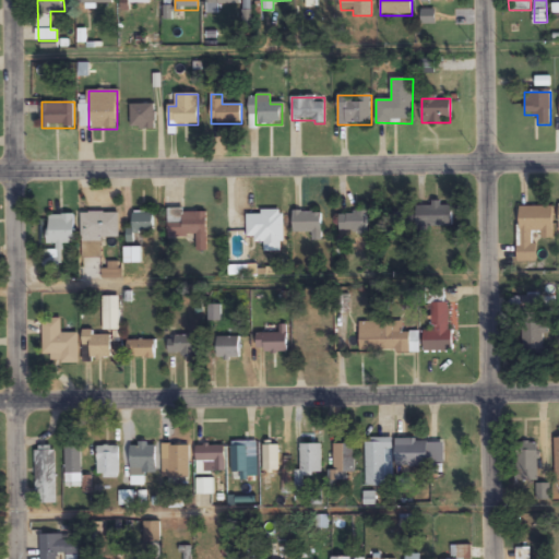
[(130,130),(154,130),(155,105),(131,105),(130,130)]
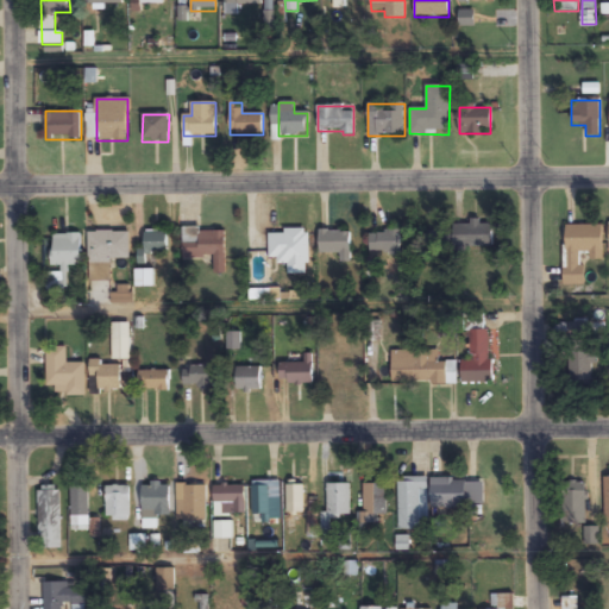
[(493,246),(493,224),(451,224),(451,232),(427,232),(427,248),(493,246)]
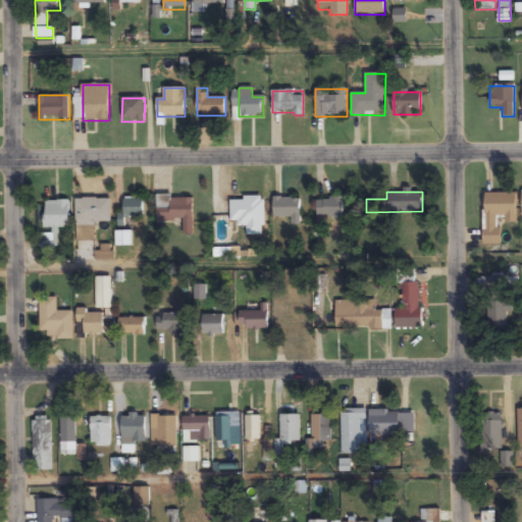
[(484,245),(501,245),(501,222),(516,222),(516,193),(484,193),(484,245)]
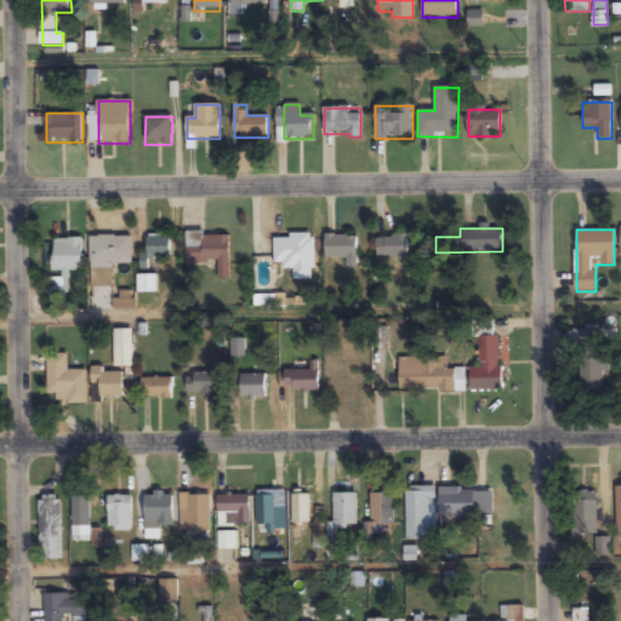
[(229,265),(251,265),(251,235),(187,235),(187,263),(218,263),(218,279),(229,279),(229,265)]
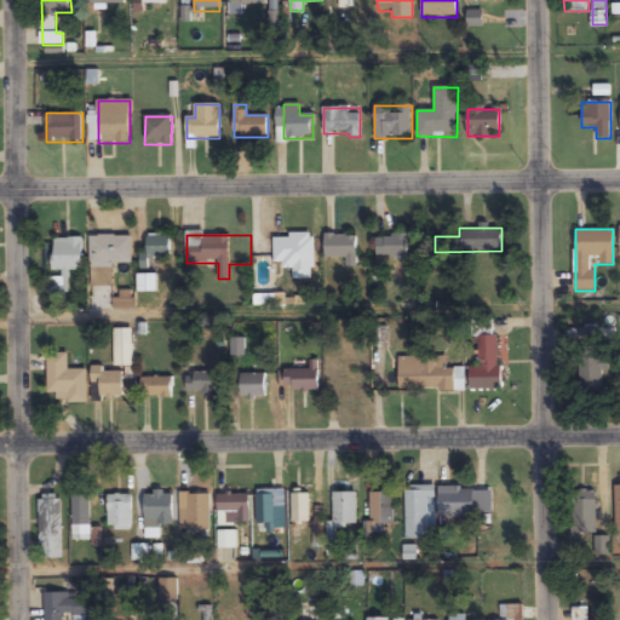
[(325,259),(356,259),(356,235),(325,235),(325,259)]
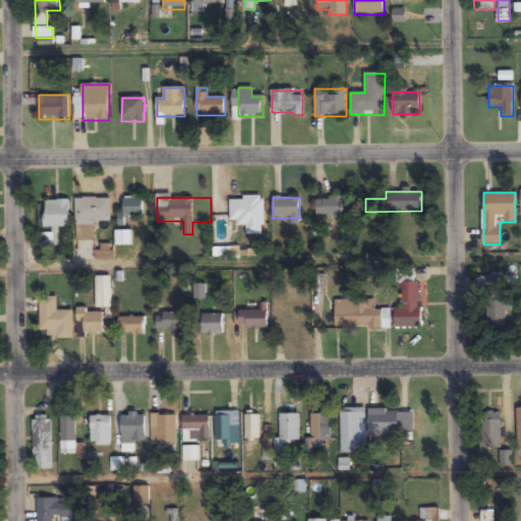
[(76,198),(76,239),(95,240),(95,225),(110,225),(111,198),(76,198)]
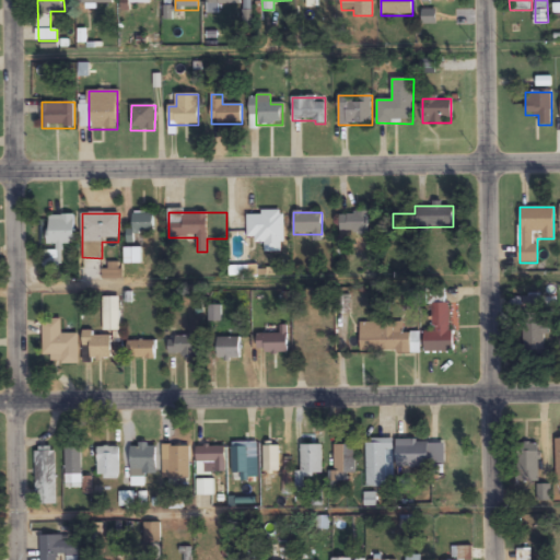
[(140,238),(140,232),(154,233),(154,213),(132,213),(131,238),(140,238)]
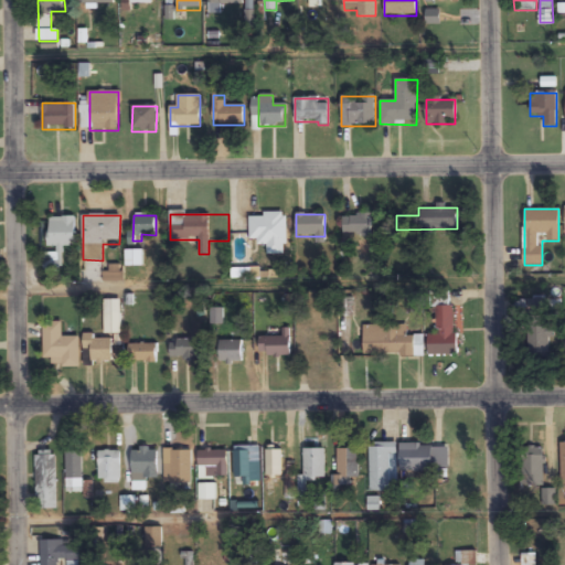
[(249,243),(267,243),(267,255),(286,255),(286,215),(249,215),(249,243)]
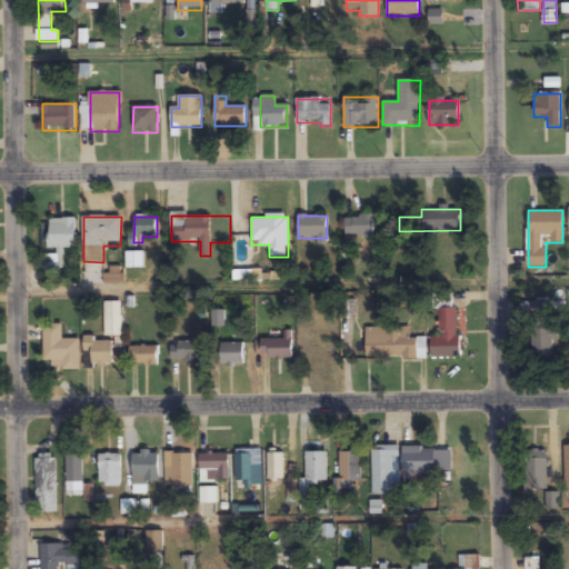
[(375,217),(346,217),(346,238),(375,238),(375,217)]
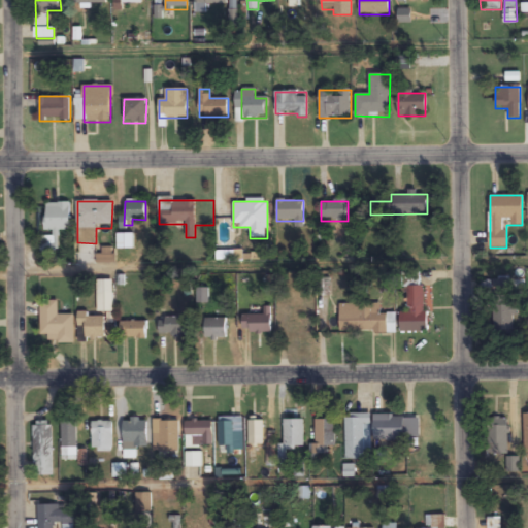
[(70,231),(70,203),(45,203),(45,231),(70,231)]
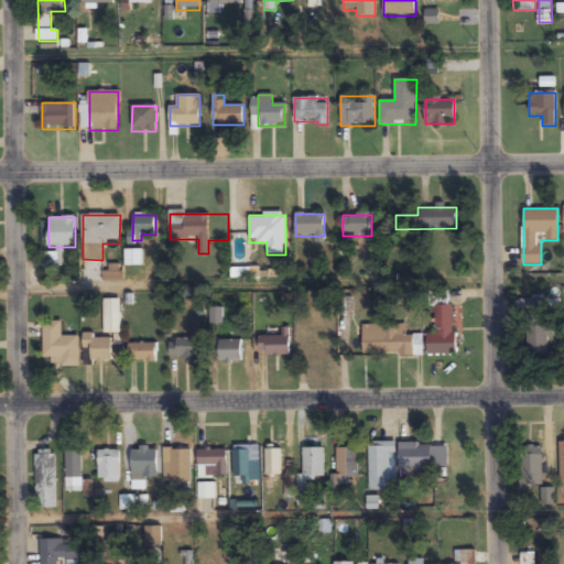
[(427,334),(427,355),(455,355),(455,305),(435,305),(435,334),(427,334)]
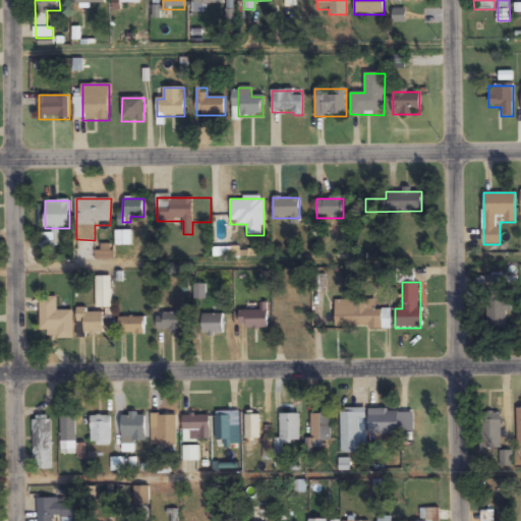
[(206,285),(194,285),(194,299),(206,299),(206,285)]
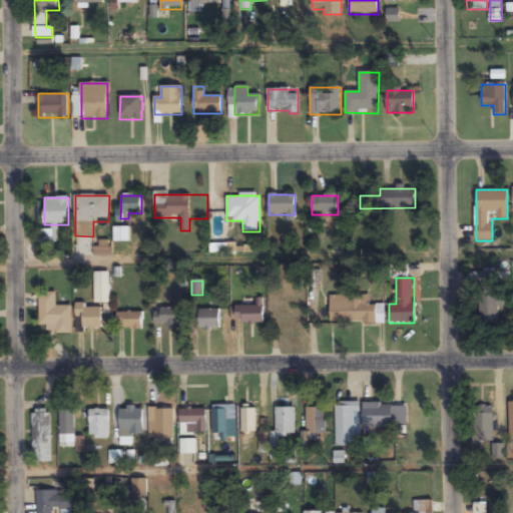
[(479,325),(498,325),(498,288),(479,288),(479,325)]
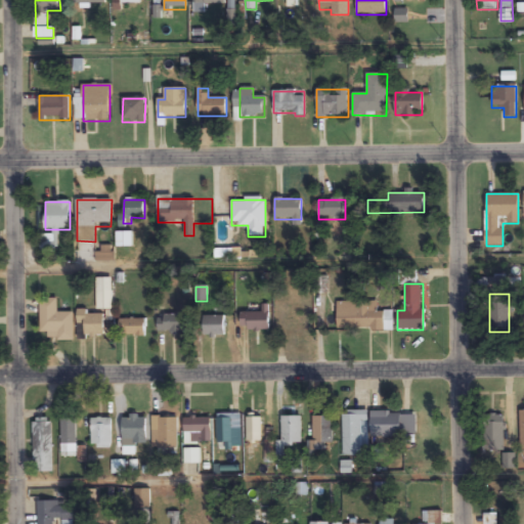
[(74,312),(57,313),(57,299),(40,299),(40,333),(47,333),(48,341),(74,341),(74,312)]
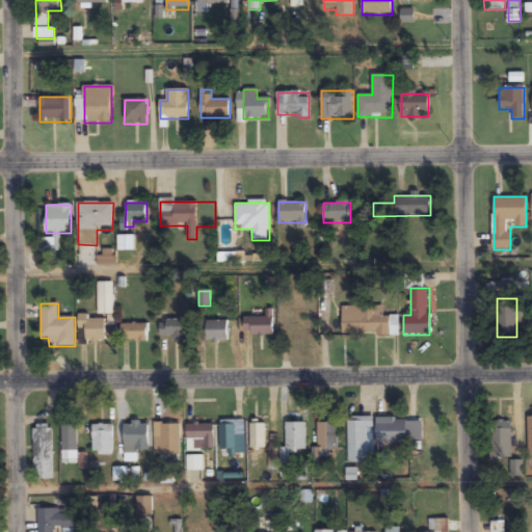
[(333,336),(356,336),(356,304),(343,304),(343,317),(333,317),(333,336)]
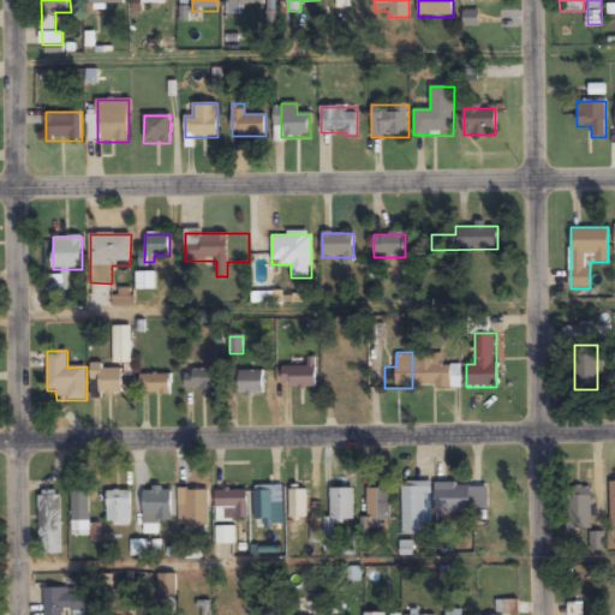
[(282,368),(282,388),(316,388),(316,358),(306,358),(306,368),(282,368)]
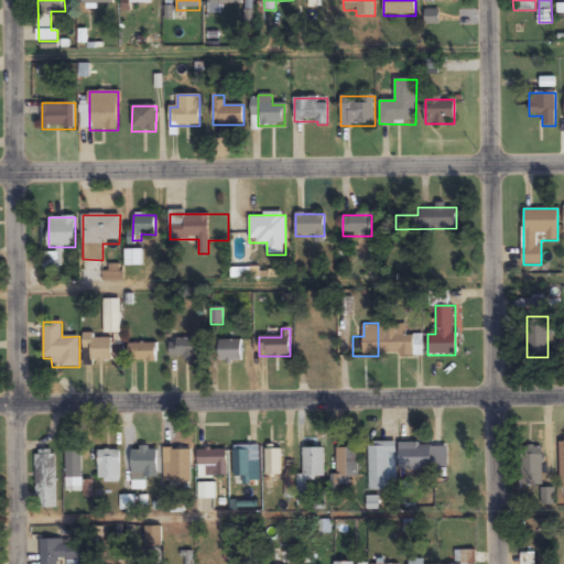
[(333,357),(333,338),(315,338),(315,333),(305,333),(305,357),(333,357)]
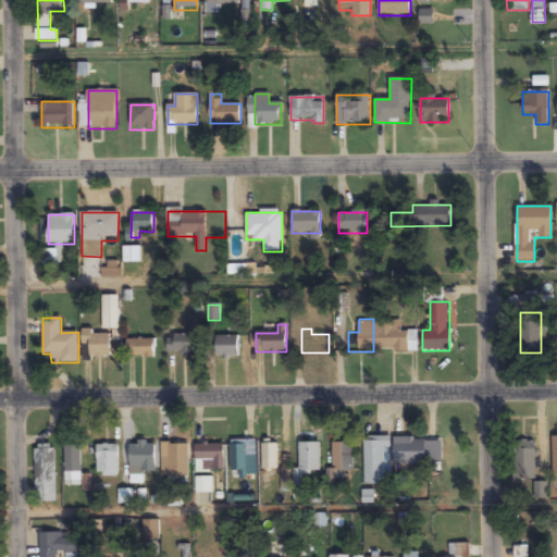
[(379,331),(379,349),(408,350),(409,332),(379,331)]
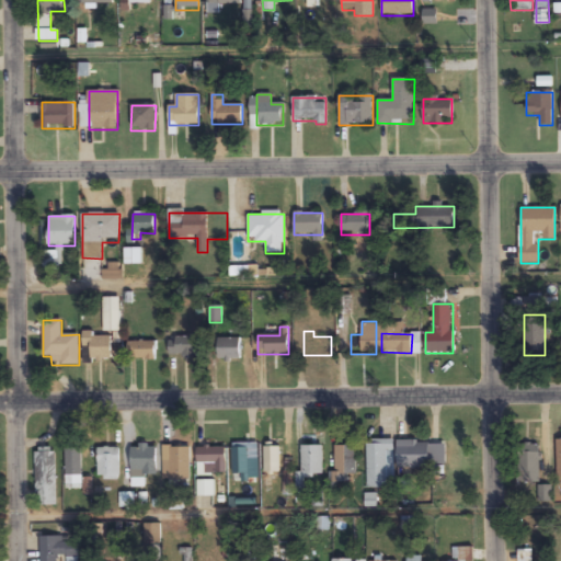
[(83,334),(83,362),(112,362),(112,334),(83,334)]
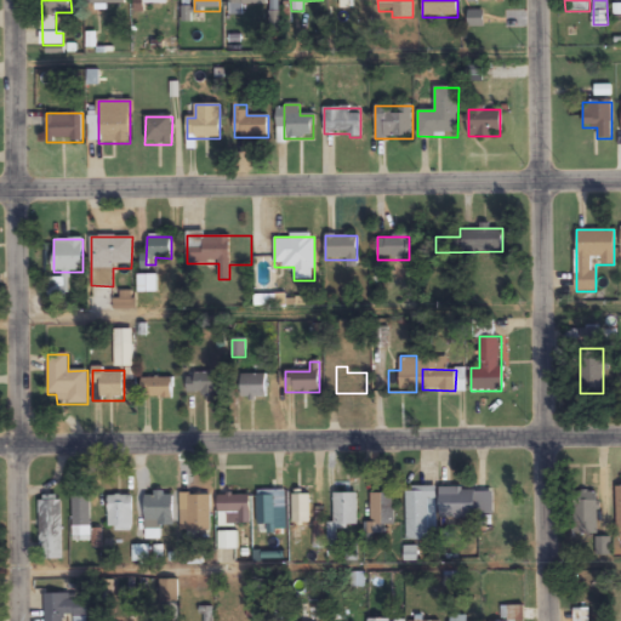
[(220,375),(188,375),(187,394),(220,396),(220,375)]
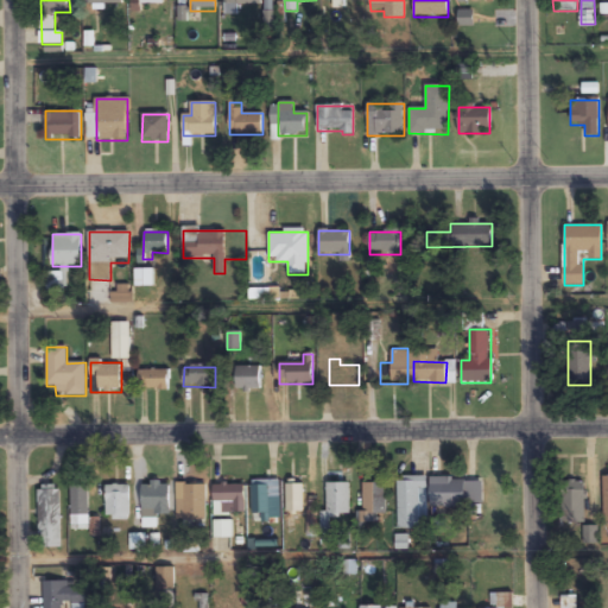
[(260,390),(260,367),(235,367),(235,390),(260,390)]
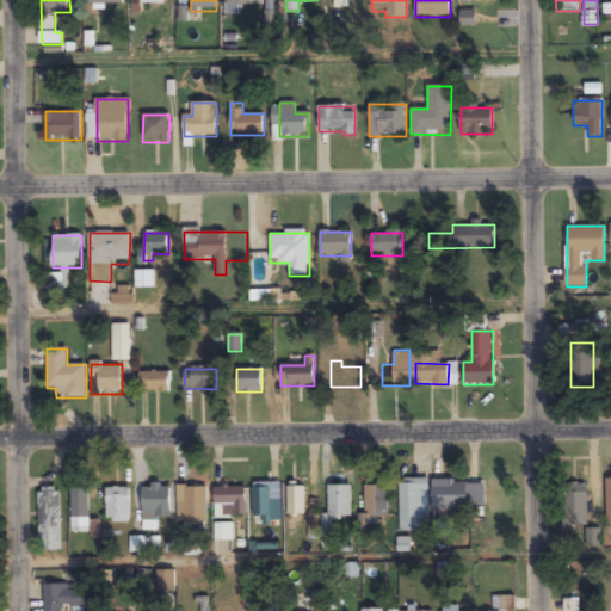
[(140,394),(170,394),(170,372),(140,372),(140,394)]
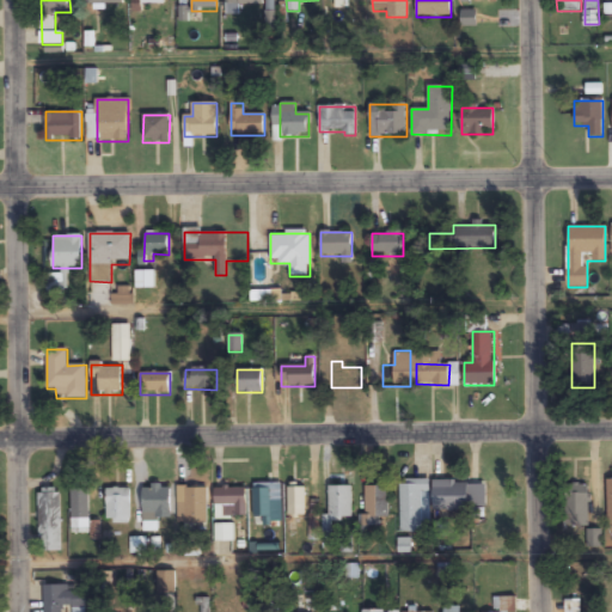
[(428,481),(401,481),(401,533),(428,533),(428,481)]
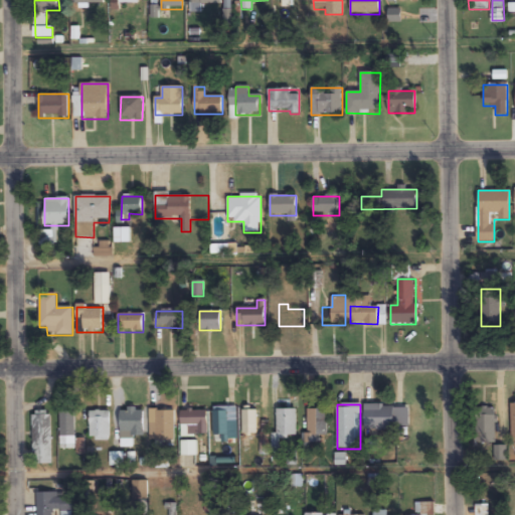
[(236,407),(213,407),(213,439),(229,439),(229,430),(236,430),(236,407)]
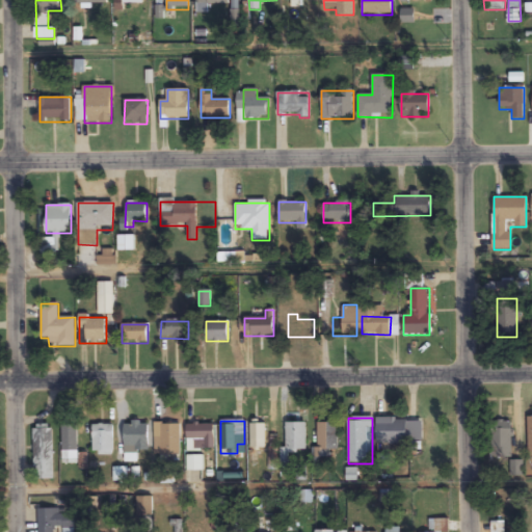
[(407,445),(407,421),(378,421),(378,445),(407,445)]
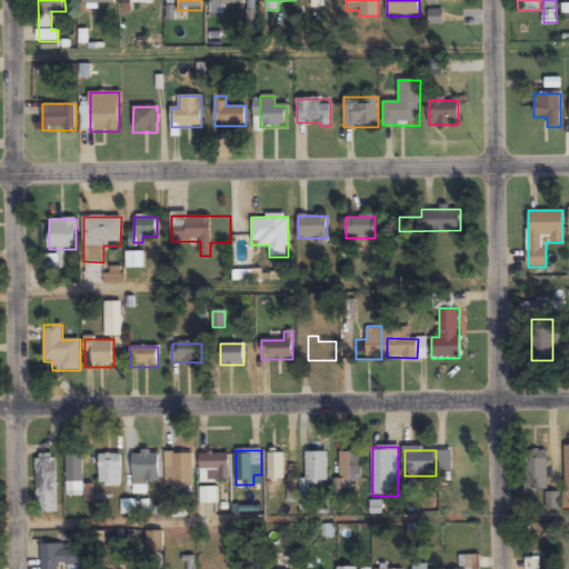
[(547,486),(547,450),(527,450),(528,487),(547,486)]
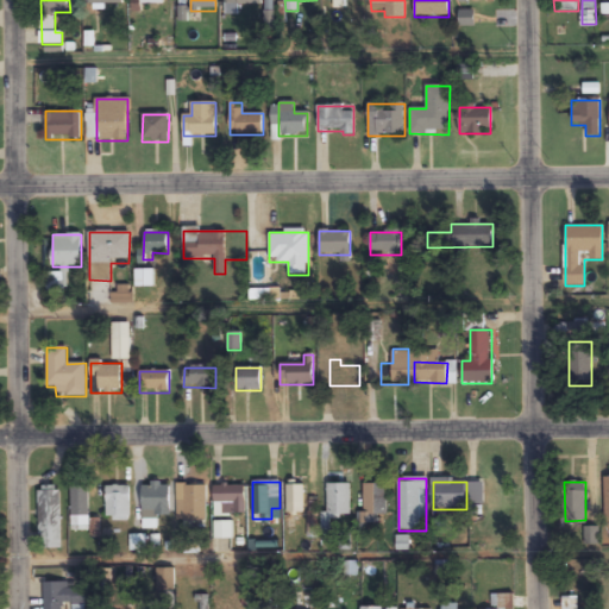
[(143,519),(170,519),(170,484),(143,484),(143,519)]
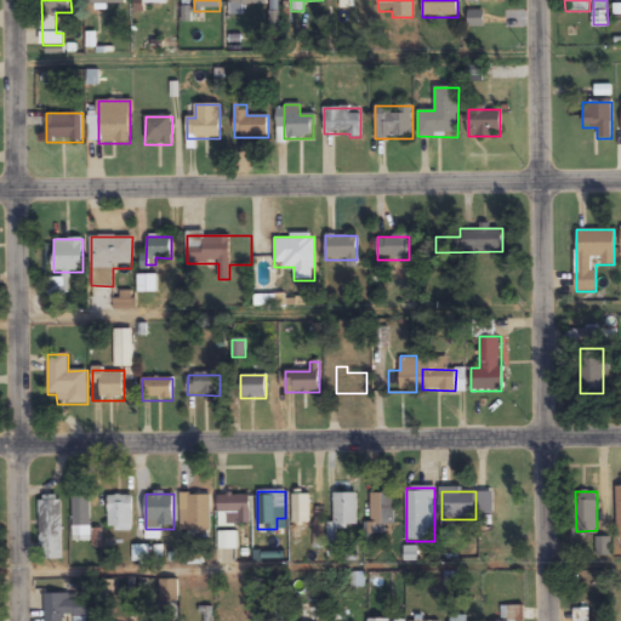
[(357,527),(357,494),(334,494),(334,527),(357,527)]
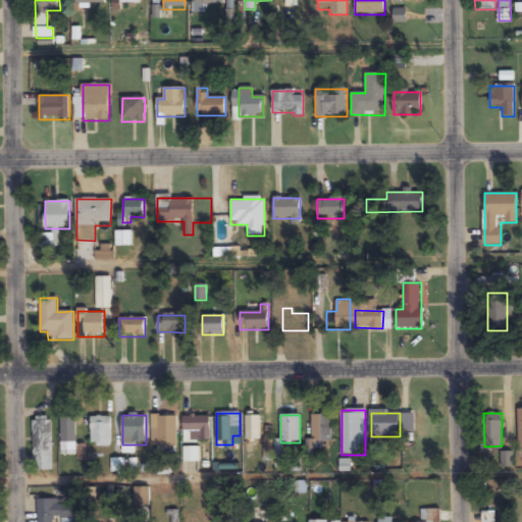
[(324,453),(324,442),(331,442),(331,415),(311,415),(311,440),(308,440),(308,453),(324,453)]
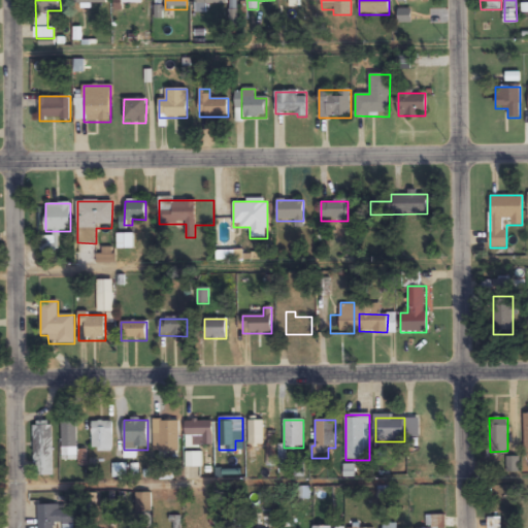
[(249,422),(250,457),(264,456),(264,421),(249,422)]
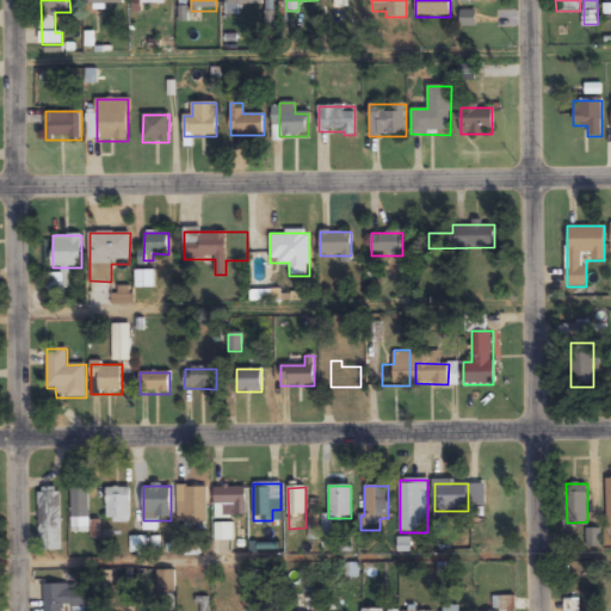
[(90,534),(90,488),(72,488),(72,534),(90,534)]
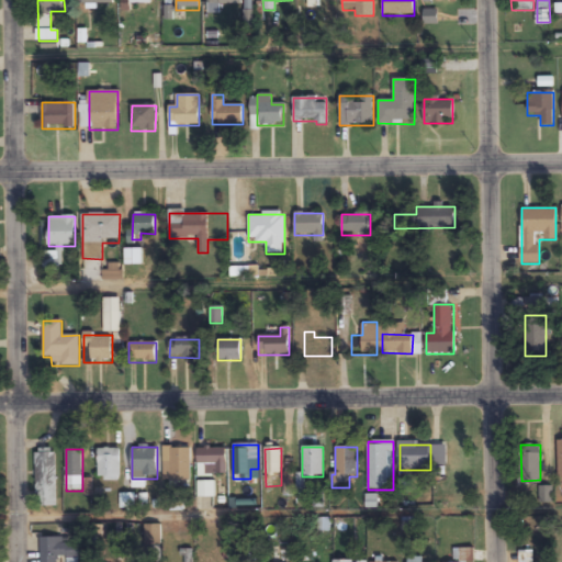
[(121,482),(121,449),(98,449),(98,482),(121,482)]
